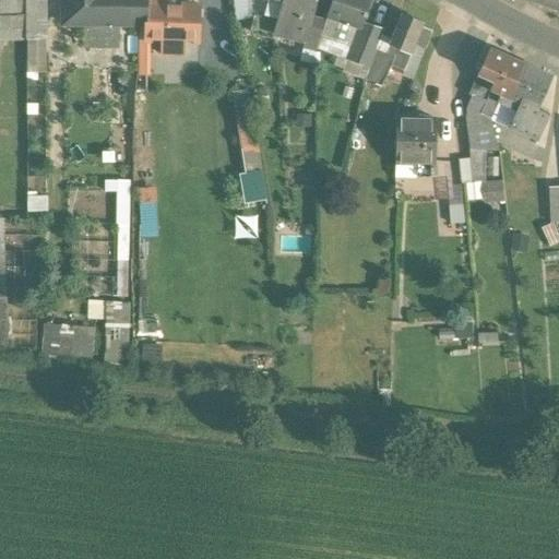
[(0,0),(0,38),(26,38),(25,0),(0,0)]
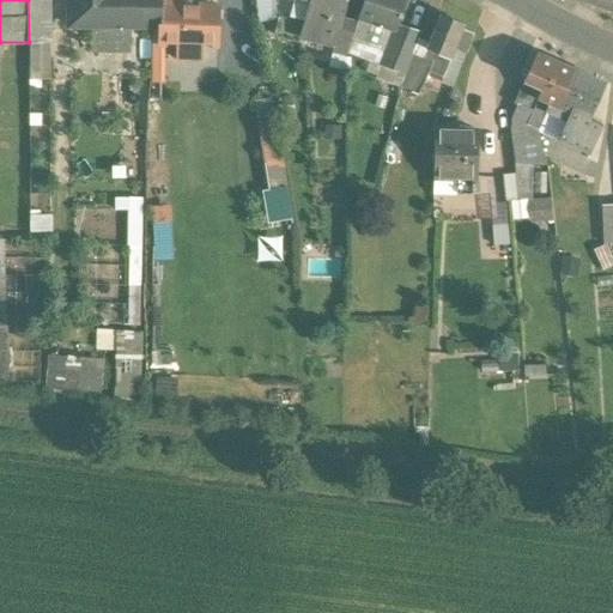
[(54,0),(28,0),(29,42),(55,42),(54,0)]
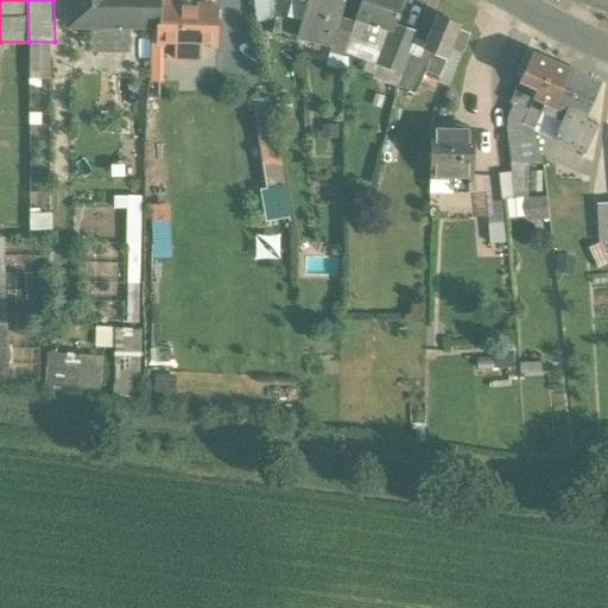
[(81,0),(65,0),(67,29),(144,30),(144,17),(162,17),(160,0),(119,0),(120,6),(81,7),(81,0)]
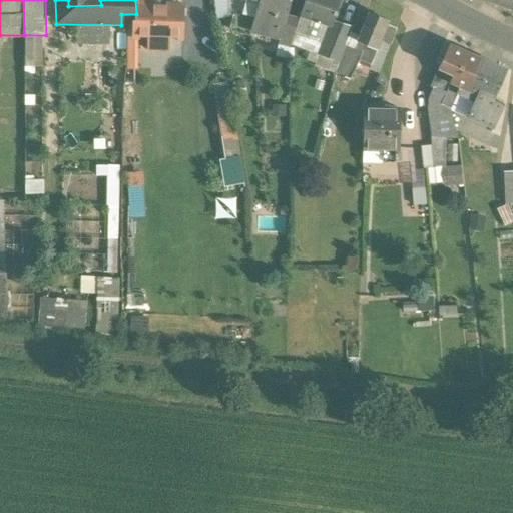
[(152,0),(135,0),(136,14),(134,24),(134,38),(149,38),(148,52),(168,53),(168,39),(182,40),(181,7),(153,6),(152,0)]
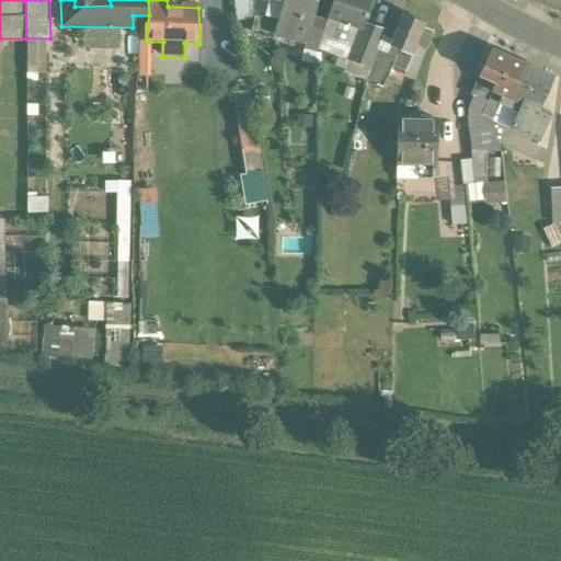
[(251,0),(233,0),(237,19),(255,15),(251,0)]
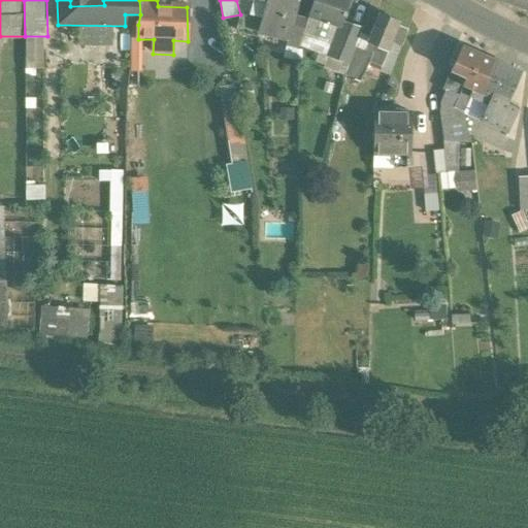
[(298,0),(266,0),(266,4),(295,12),(298,0)]
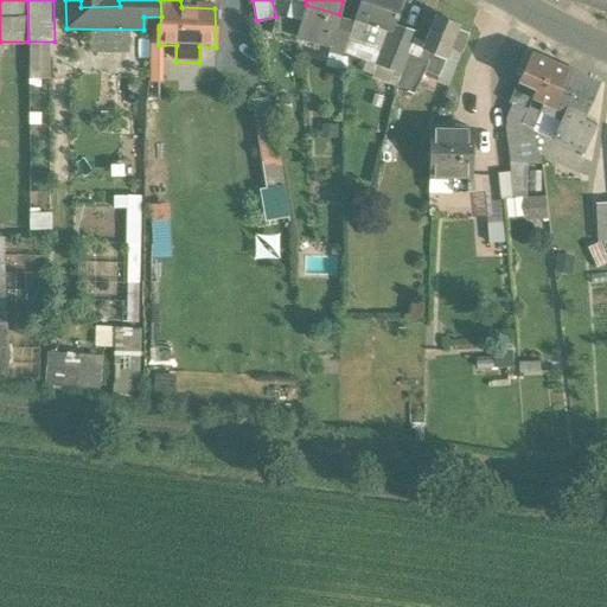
[(401,0),(359,0),(358,4),(353,18),(390,31),(396,16),(401,0)]
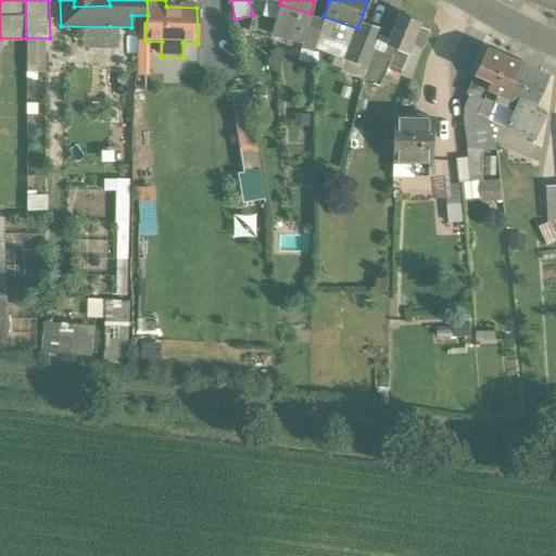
[(555,0),(529,0),(529,2),(555,12),(555,0)]
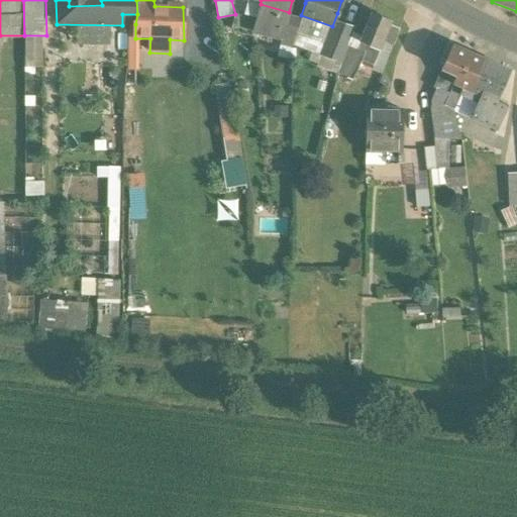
[(261,4),(247,1),(243,16),(255,19),(261,4)]
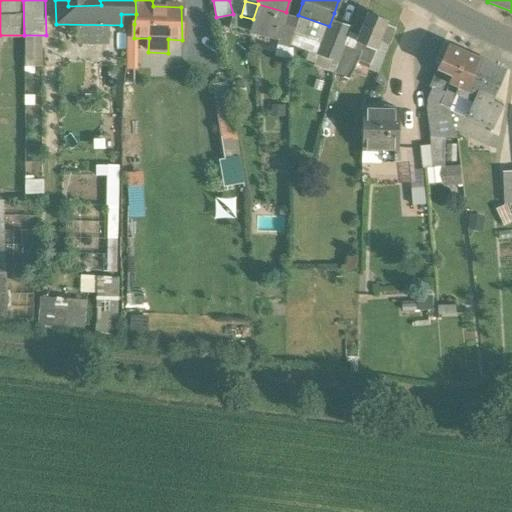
[(286,12),(258,4),(253,19),(250,30),(278,39),(279,39),(285,18),(286,12)]
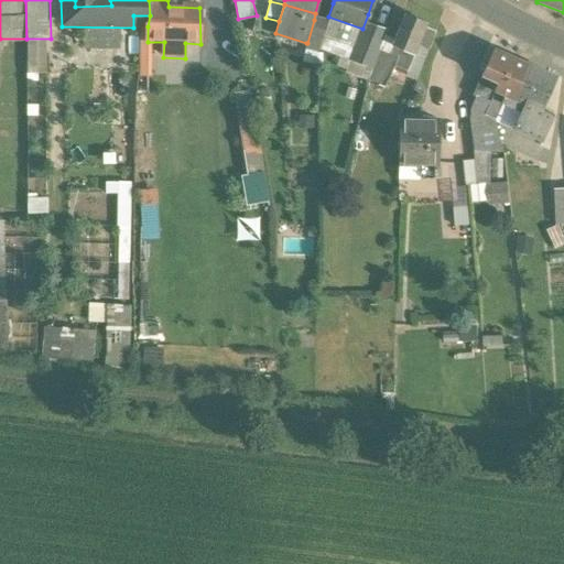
[(362,29),(357,43),(362,44),(360,50),(377,56),(378,53),(389,21),(368,14),(362,29)]
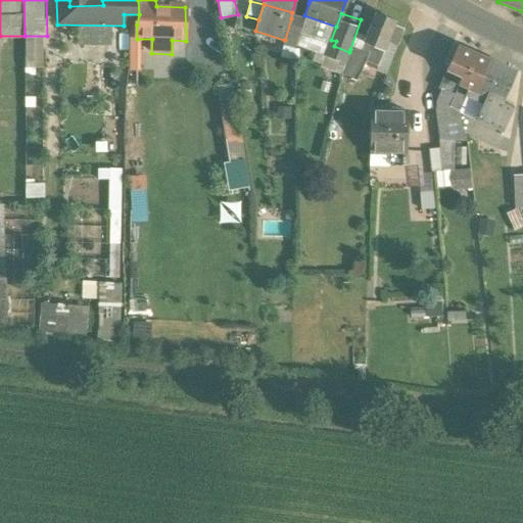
[(395,22),(375,13),(364,42),(363,43),(383,51),(387,43),(393,28),(394,26),(395,22)]
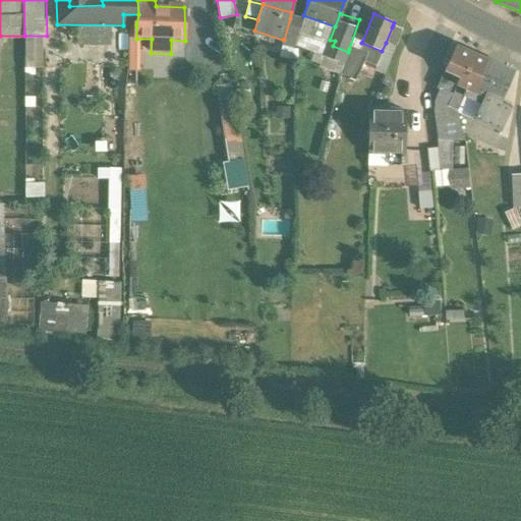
[(138,14),(123,14),(123,25),(136,24),(138,14)]
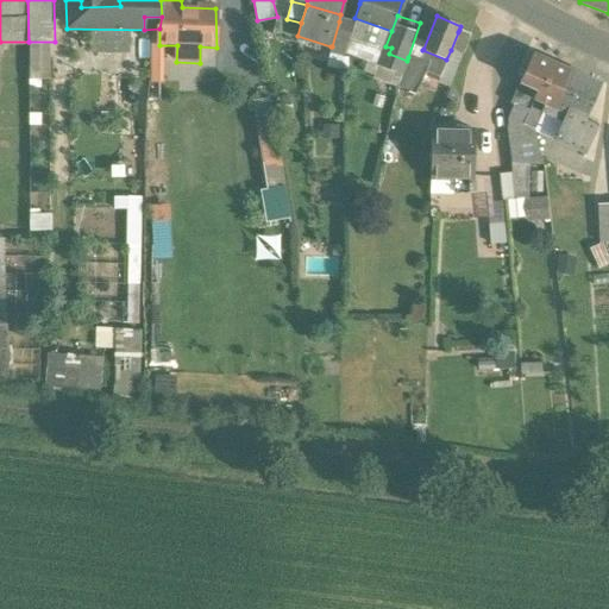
[(287,19),(277,17),(272,32),(297,39),(297,36),(301,23),(287,19)]
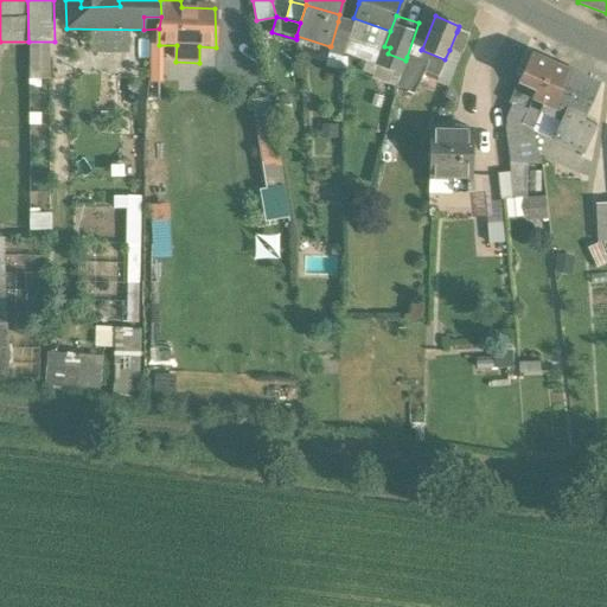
[(351,25),(338,21),(331,46),(330,46),(328,51),(340,55),(346,38),(351,25)]
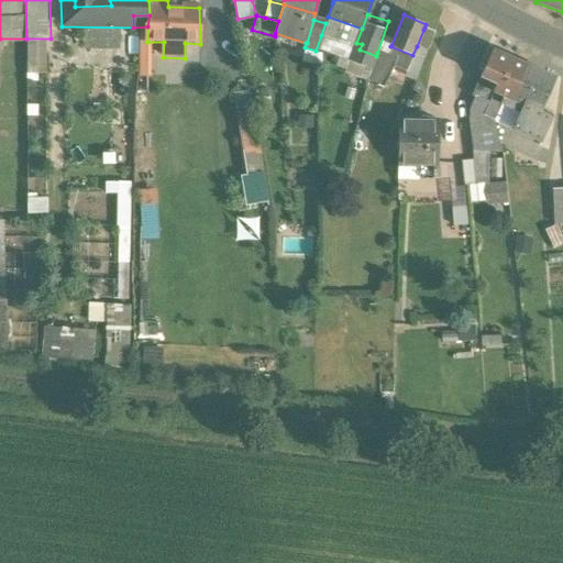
[(434,32),(424,28),(423,30),(417,46),(427,51),(434,32)]
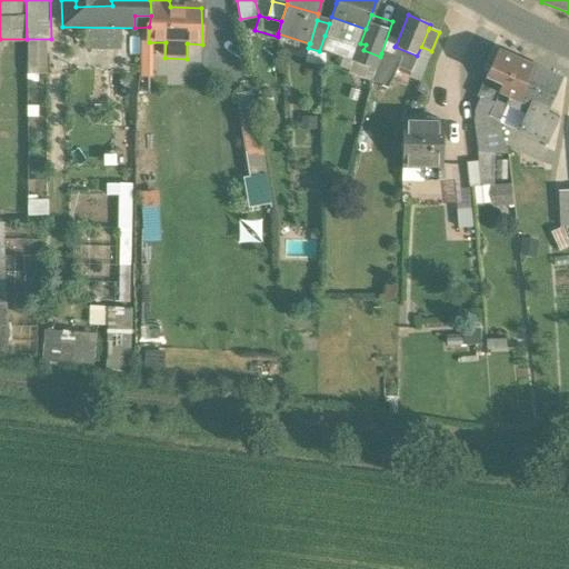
[(358,48),(325,36),(319,51),(372,70),(380,57),(363,50),(366,45),(360,43),(358,48)]
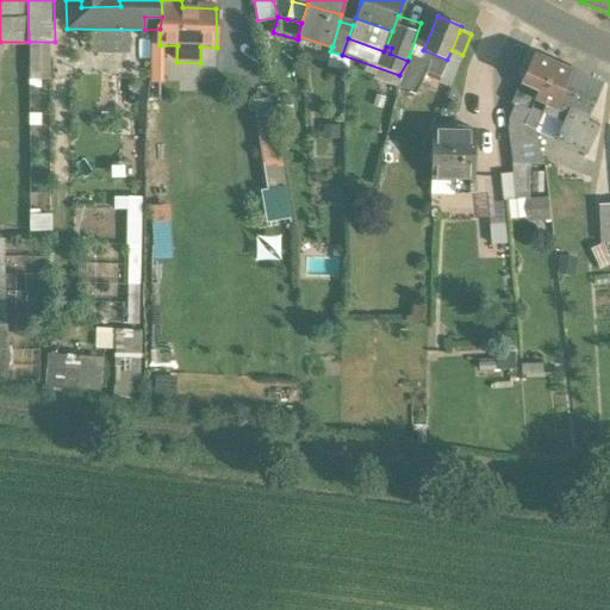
[(447,60),(423,50),(421,56),(423,57),(423,61),(444,68),(447,60)]
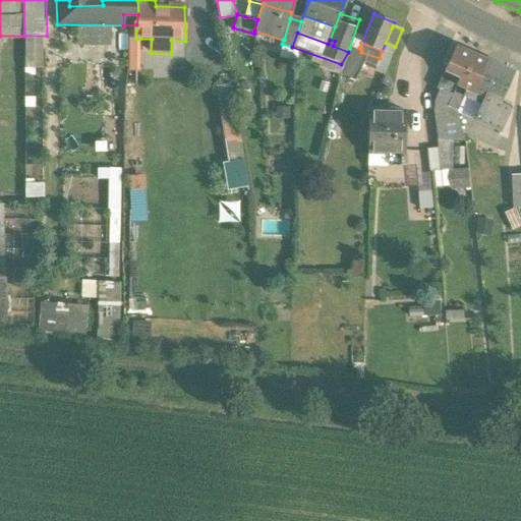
[(488,61),(455,47),(445,71),(460,77),(457,84),(467,89),(475,93),(488,61)]
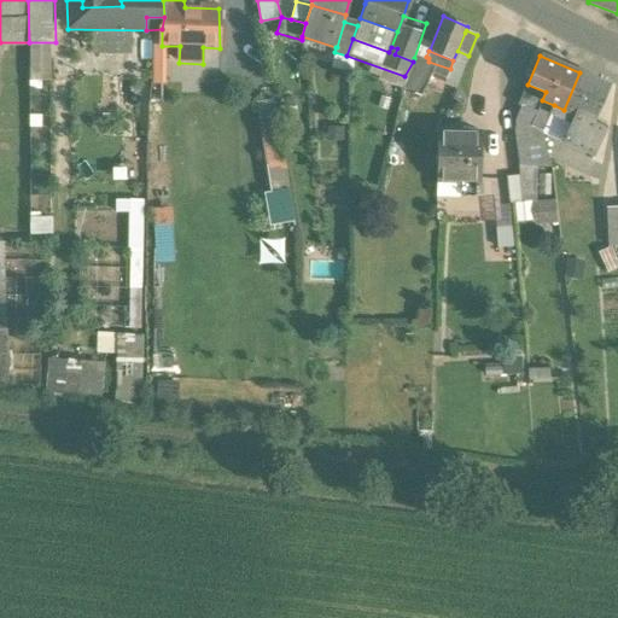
[(426,57),(425,62),(424,65),(421,70),(447,80),(450,69),(429,62),(429,58),(426,57)]
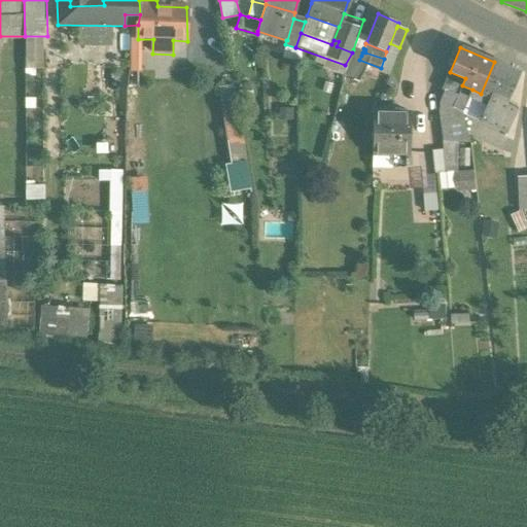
[(359,60),(361,56),(352,53),(345,65),(356,69),(359,60)]
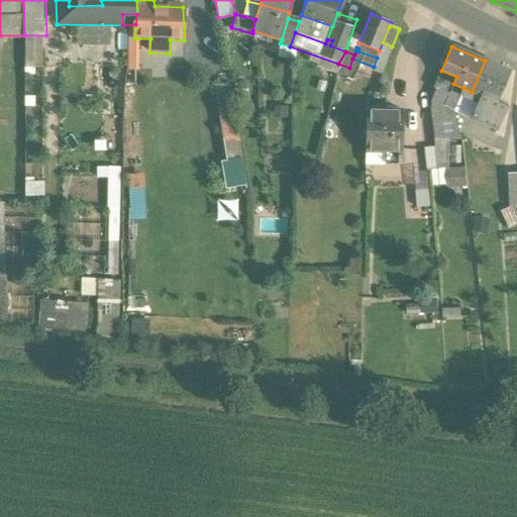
[(510,71),(485,61),(472,92),(471,93),(482,97),(497,103),(497,102),(510,71)]
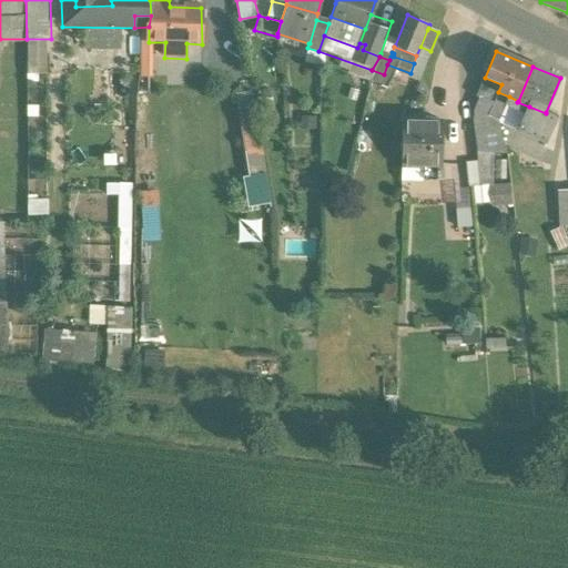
[(501,84),(485,78),(477,97),(480,98),(493,104),(498,92),(501,84)]
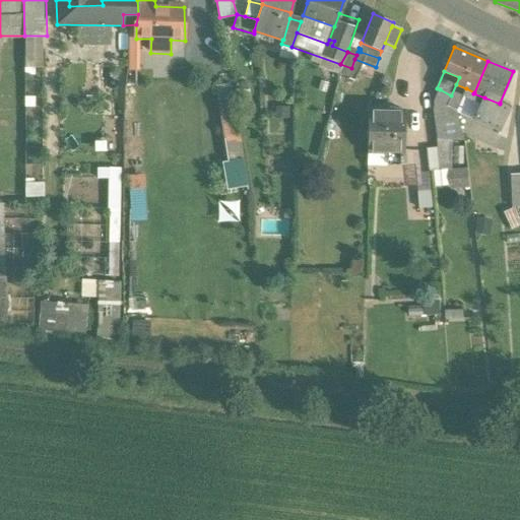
[(236,104),(232,82),(218,84),(233,160),(246,157),(239,122),(236,104)]
